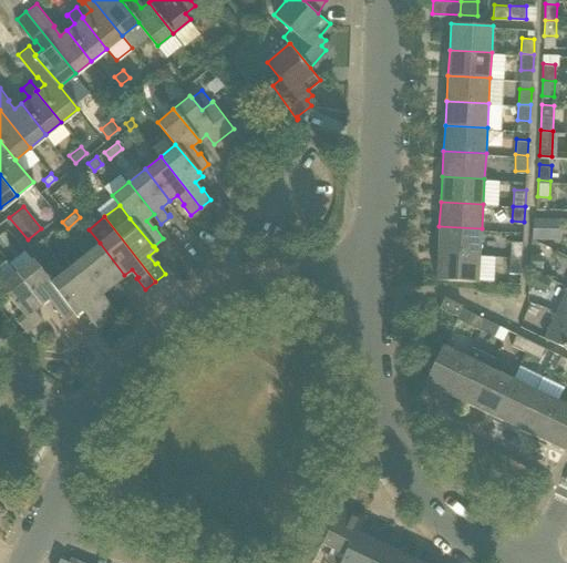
[(557,236),(557,217),(535,217),(535,236),(557,236)]
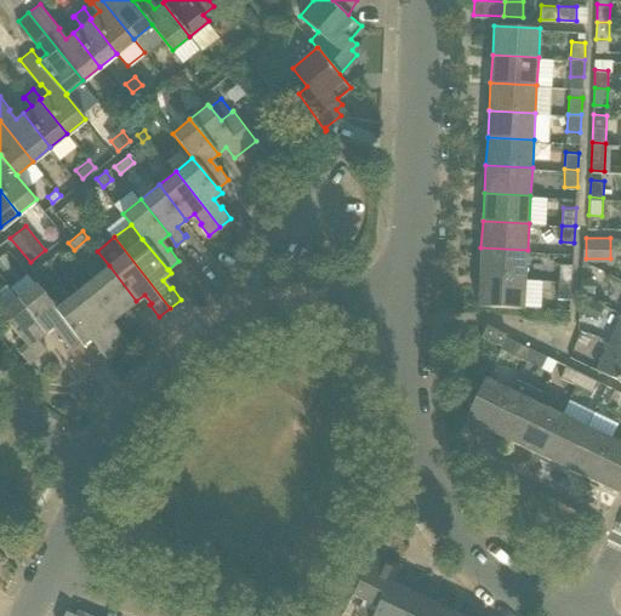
[(480,247),(479,274),(525,278),(528,250),(480,247)]
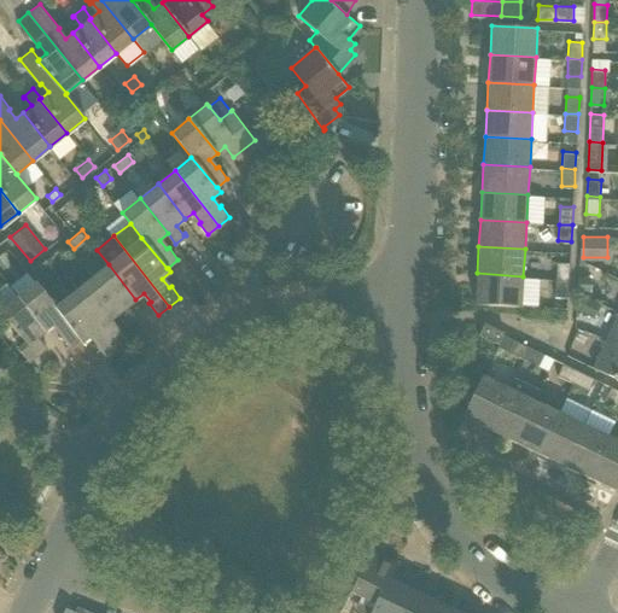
[(557,261),(555,278),(569,279),(570,261),(557,261)]
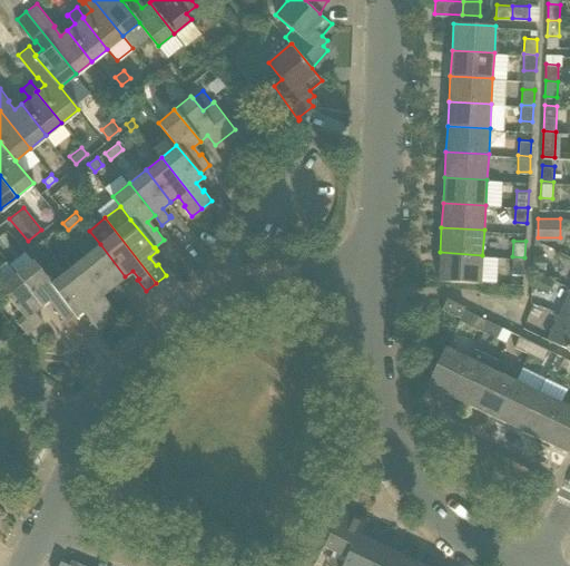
[(117,283),(125,276),(100,244),(84,257),(109,290),(116,299),(126,291),(125,290),(123,291),(117,283)]
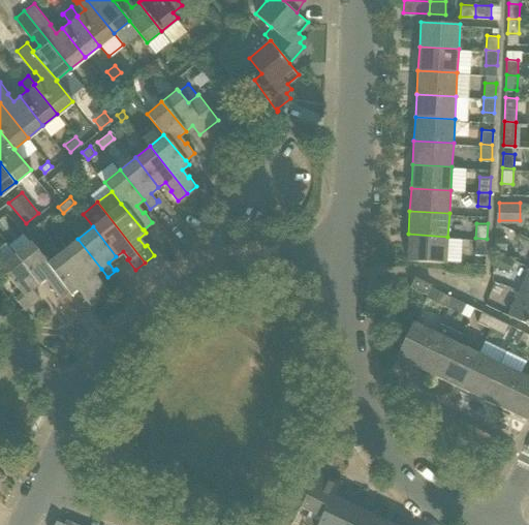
[(408,234),(408,235),(407,258),(446,260),(447,237),(408,234)]
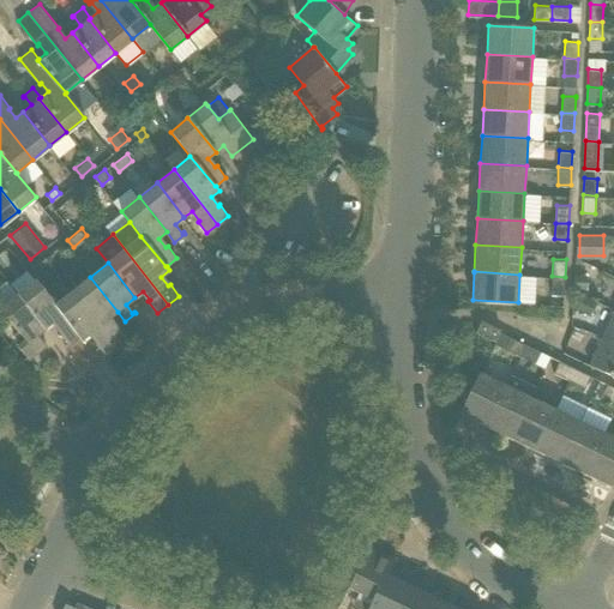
[(588,288),(589,275),(575,273),(575,288),(588,288)]
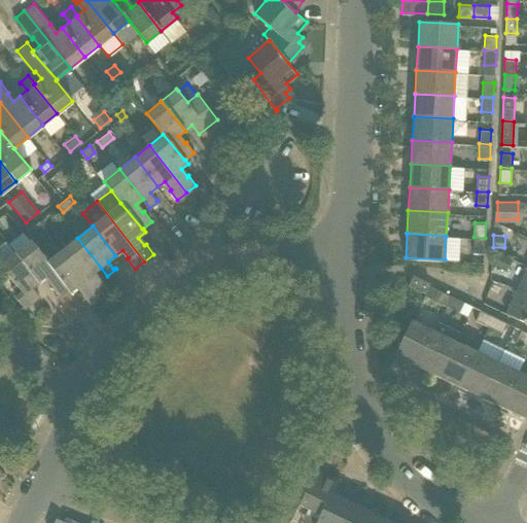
[(484,252),(485,238),(473,237),(473,252),(484,252)]
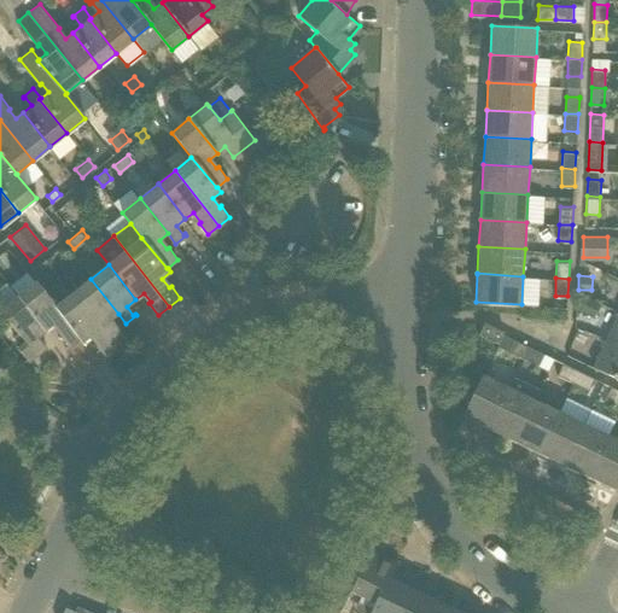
[(74,292),(117,348),(128,339),(118,327),(117,330),(110,320),(118,314),(91,279),(74,292)]
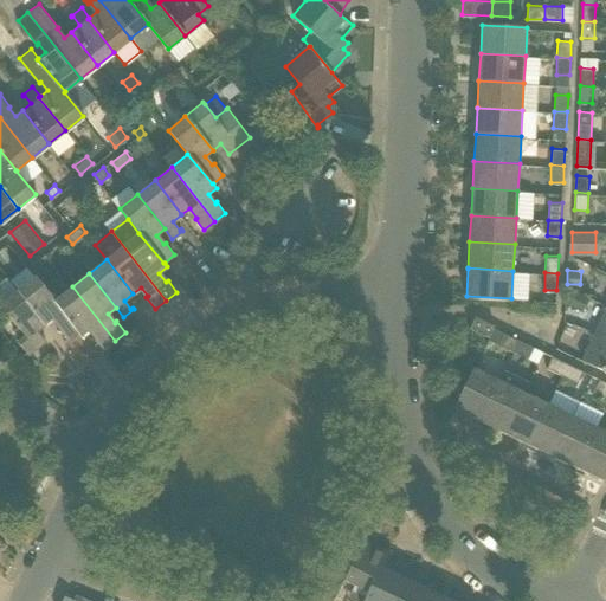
[(19,290),(45,323),(53,317),(60,325),(59,328),(68,338),(78,330),(56,299),(56,301),(37,276),(19,290)]
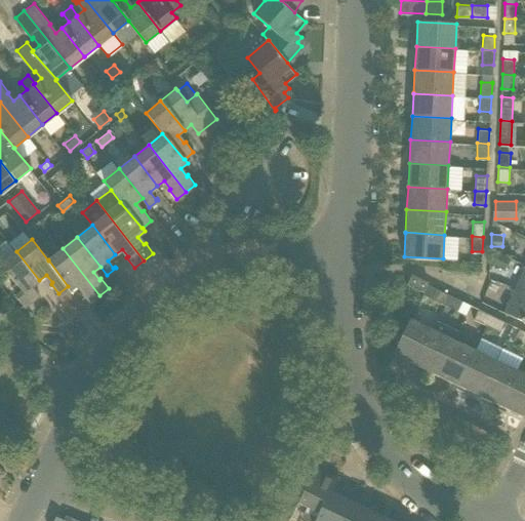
[(90,303),(99,295),(63,248),(48,259),(68,286),(71,290),(78,284),(84,292),(82,293),(90,303)]
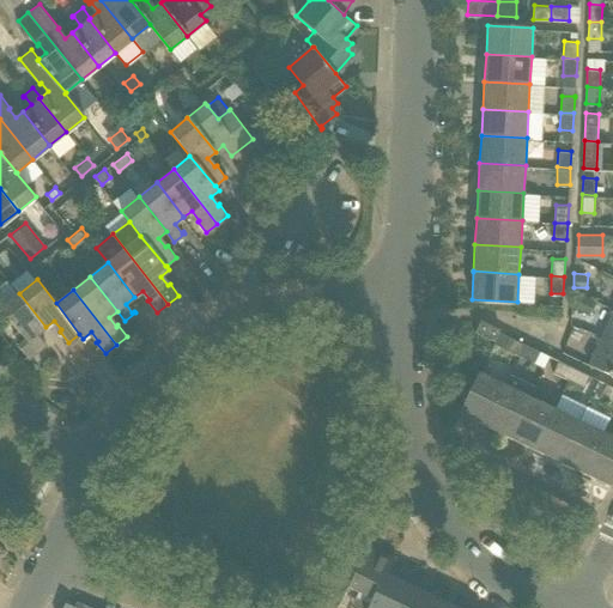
[(596,301),(580,291),(572,304),(590,314),(596,301)]
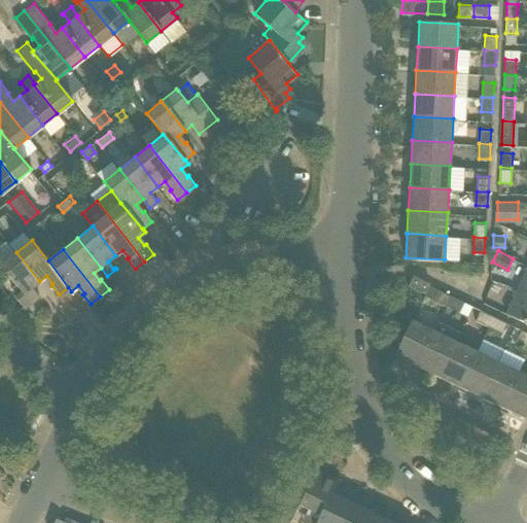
[(16,252),(1,265),(22,291),(15,297),(25,308),(40,295),(33,286),(39,281),(16,252)]
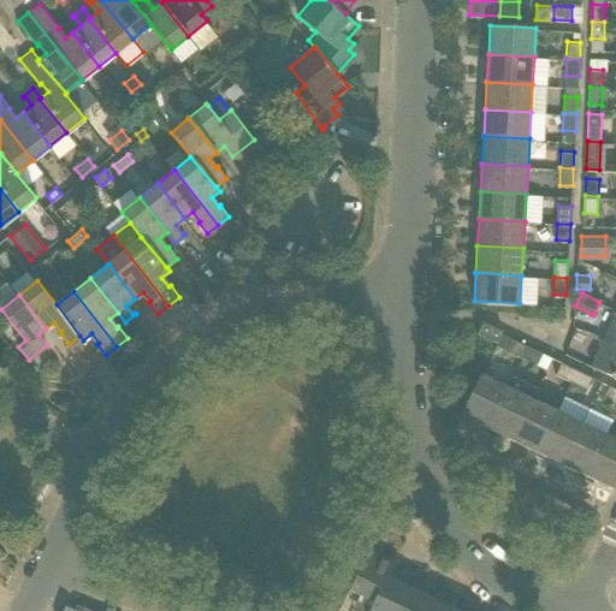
[(615,313),(605,338),(615,342),(615,313)]
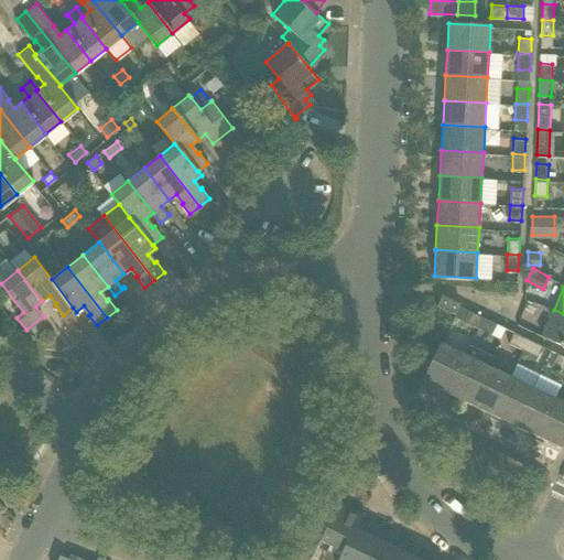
[(461,302),(442,293),(437,304),(455,313),(461,302)]
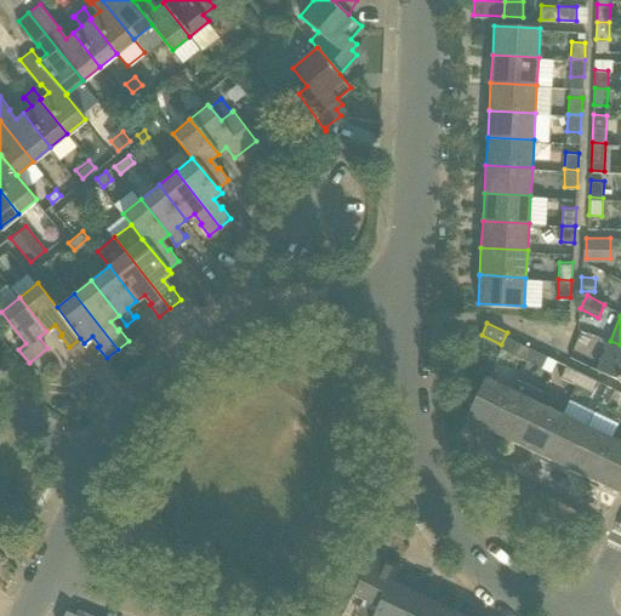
[(511,352),(527,359),(533,347),(516,340),(511,352)]
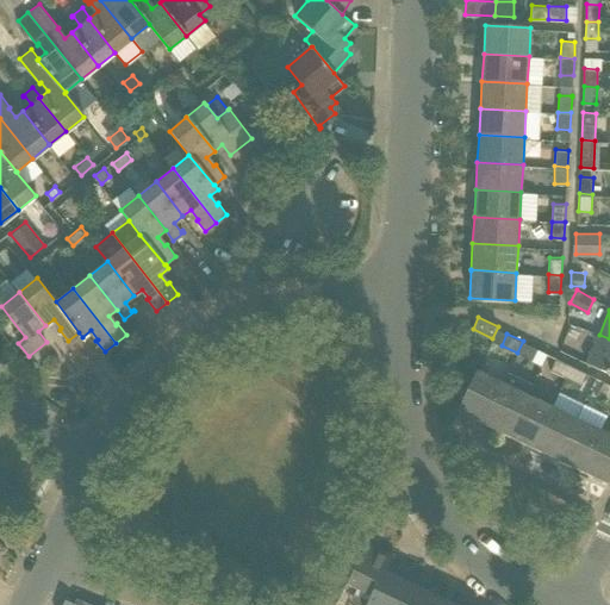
[(609,338),(599,335),(586,361),(609,373),(609,338)]
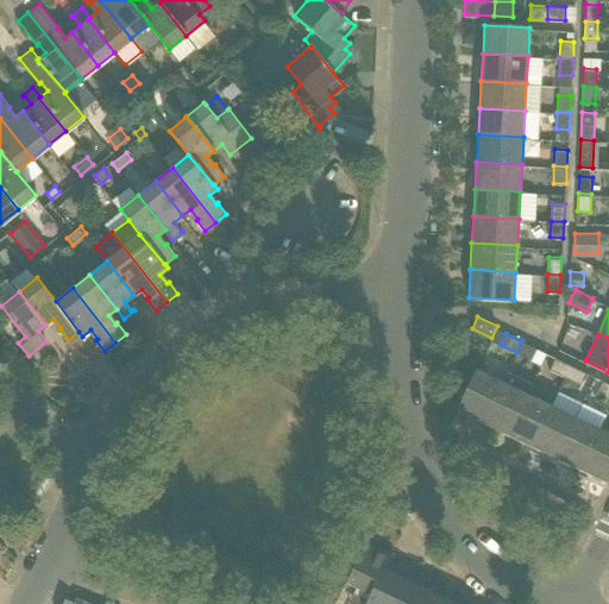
[(570,364),(554,357),(550,369),(565,376),(570,364)]
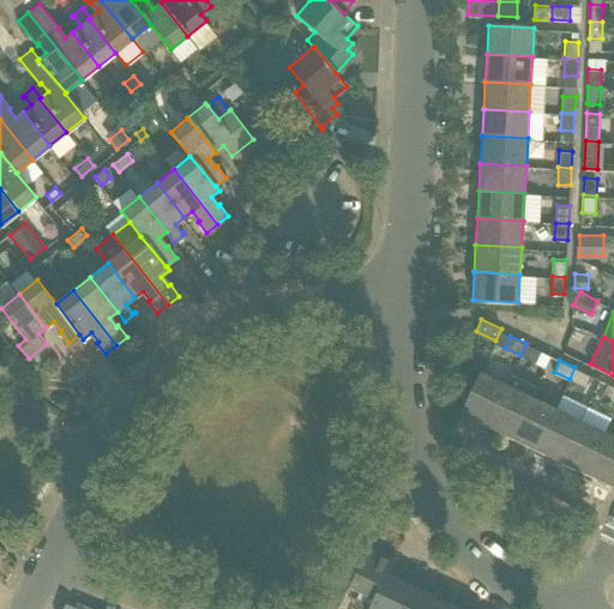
[(585,386),(590,374),(575,367),(570,379),(585,386)]
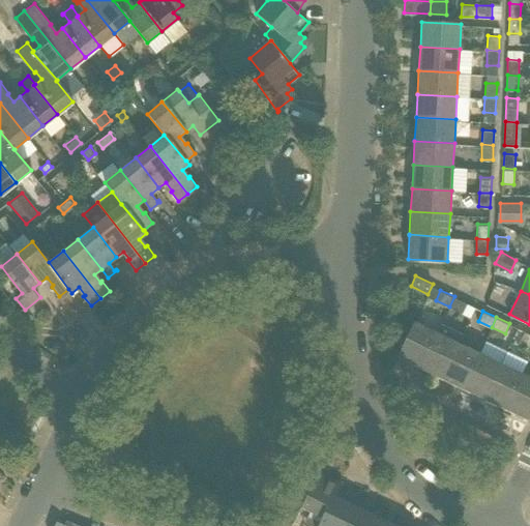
[(437,331),(415,321),(398,356),(419,368),(437,331)]
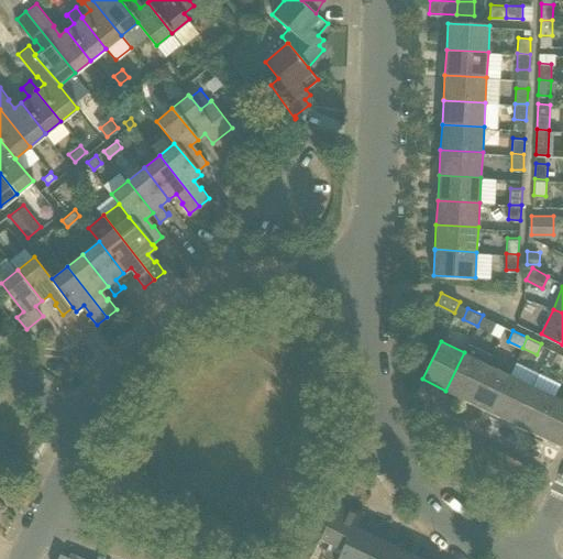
[(468,342),(464,352),(445,391),(468,401),(486,363),(492,353),(468,342)]
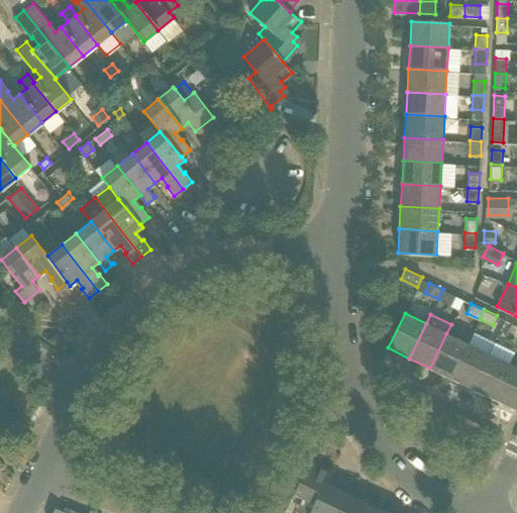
[(506,333),(516,339),(516,324),(511,322),(506,333)]
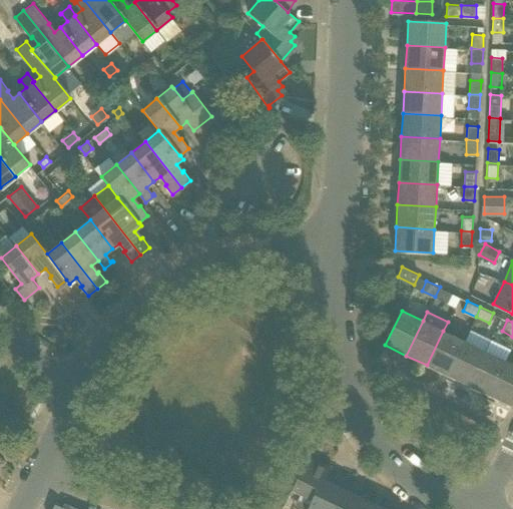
[(464,341),(443,331),(427,365),(447,375),(464,341)]
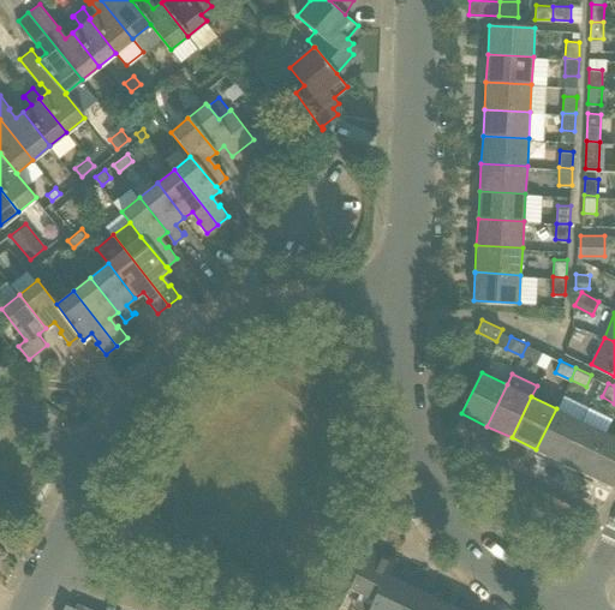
[(580,420),(556,408),(536,449),(561,461),(580,420)]
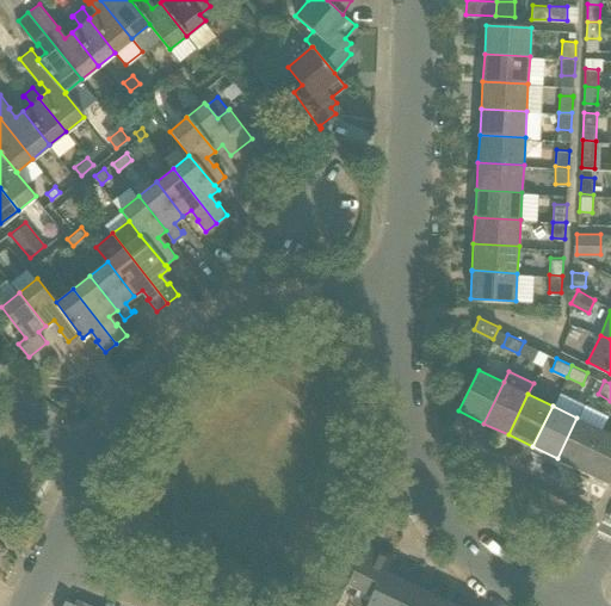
[(602,430),(576,418),(557,458),(581,470),(602,430)]
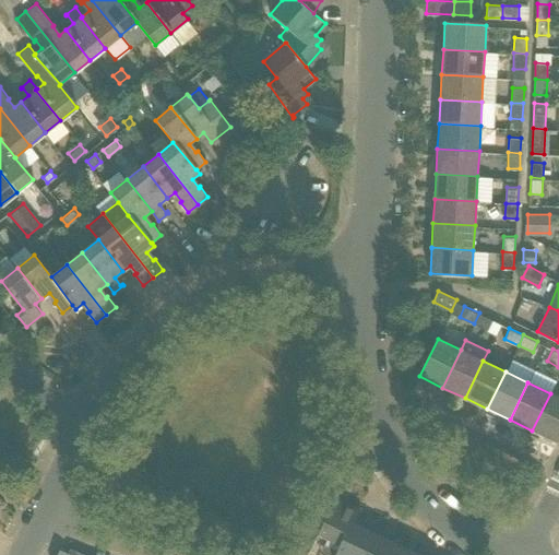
[(556,443),(558,434),(558,397),(550,393),(532,430),(556,443)]
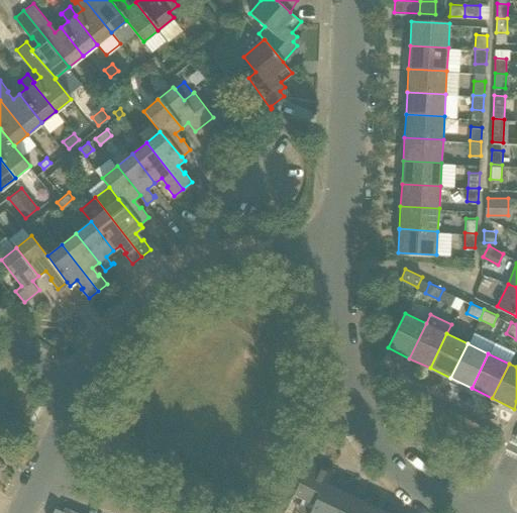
[(0,424),(12,412),(0,400),(0,424)]
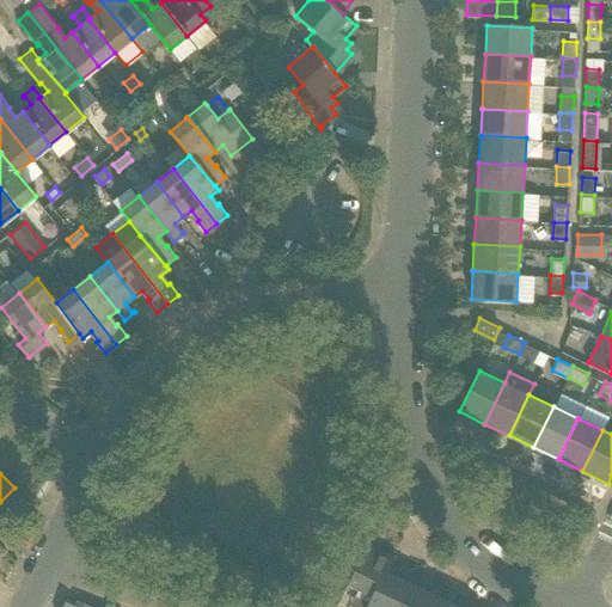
[(367,543),(348,584),(373,596),(385,571),(386,571),(395,556),(367,543)]
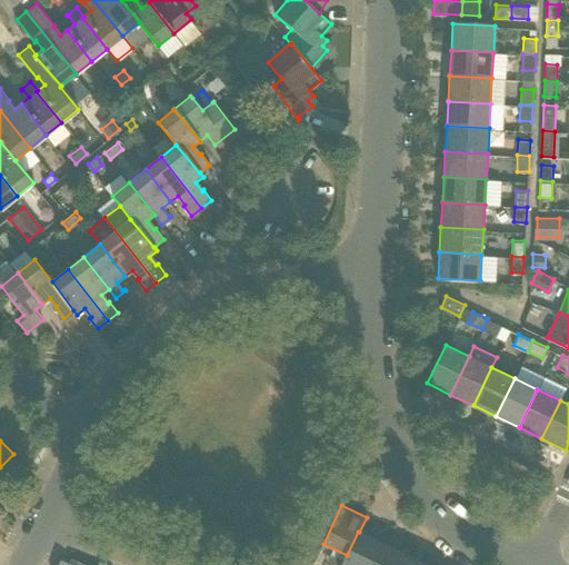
[(342,564),(369,564),(380,542),(359,532),(358,532),(347,555),(348,555),(342,564)]
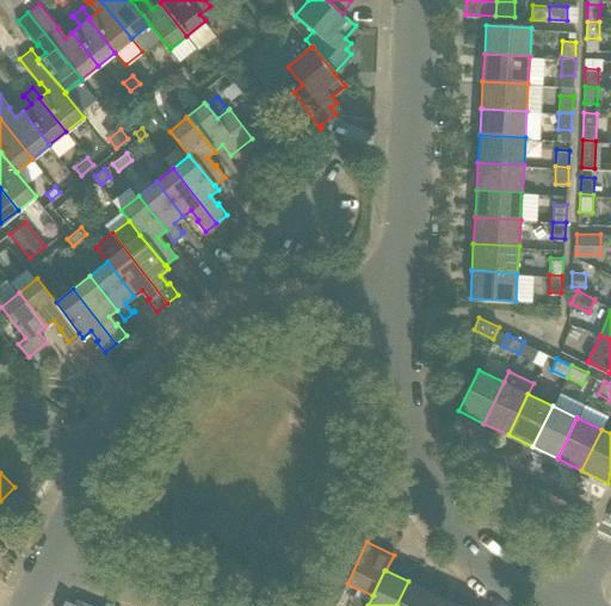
[(426,605),(433,593),(408,581),(396,605),(426,605)]
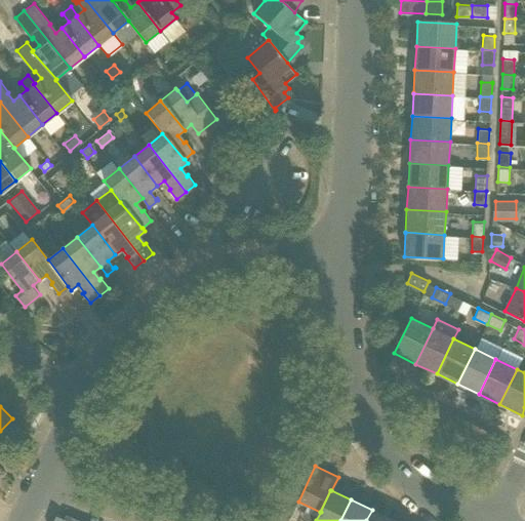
[(393,520),(394,520),(372,510),(366,520),(393,520)]
